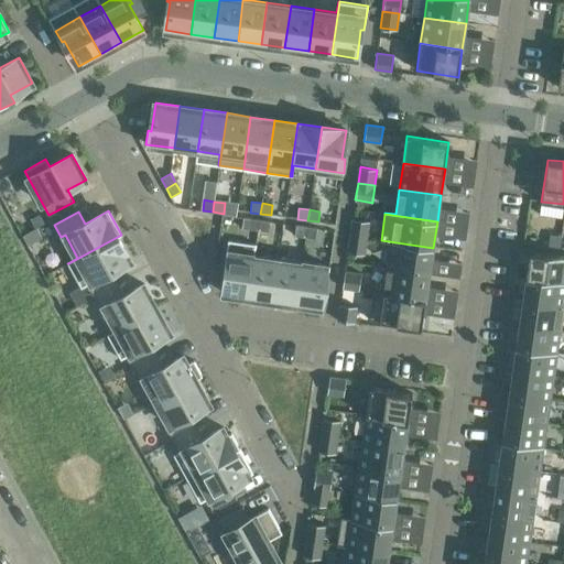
[(40,215),(31,220),(36,228),(44,224),(40,215)]
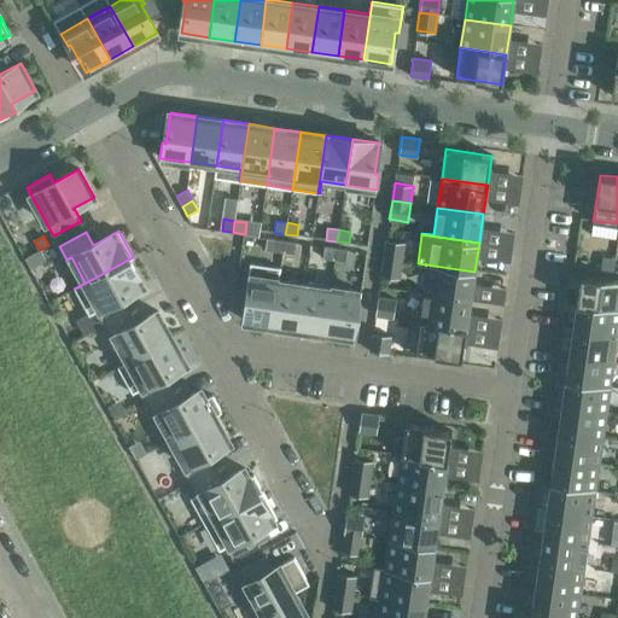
[(272,251),(283,252),(285,242),(273,239),(272,251)]
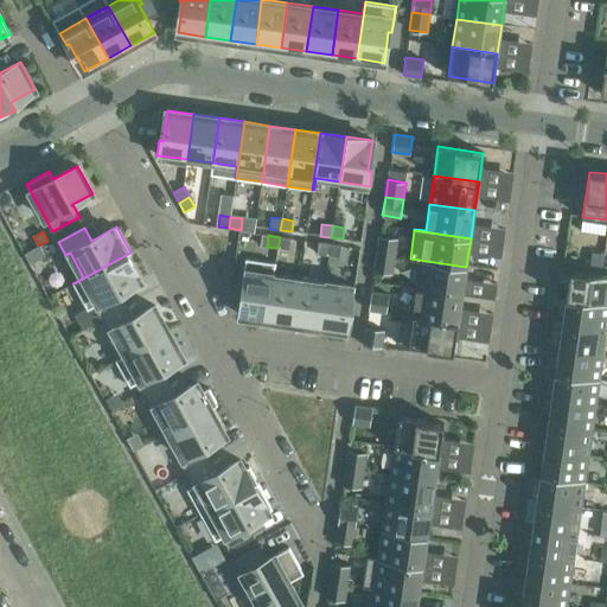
[(379,236),(377,254),(395,256),(397,238),(379,236)]
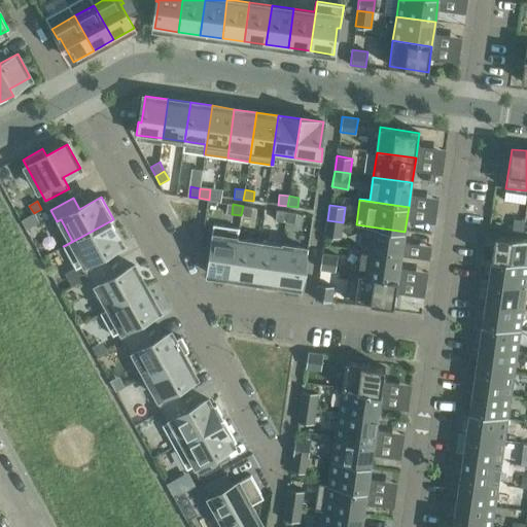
[(243,206),(241,215),(251,217),(252,207),(243,206)]
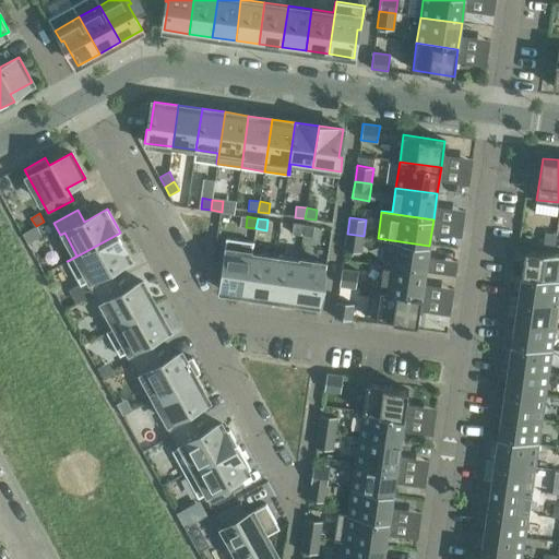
[(292,234),(302,235),(304,225),(294,223),(292,234)]
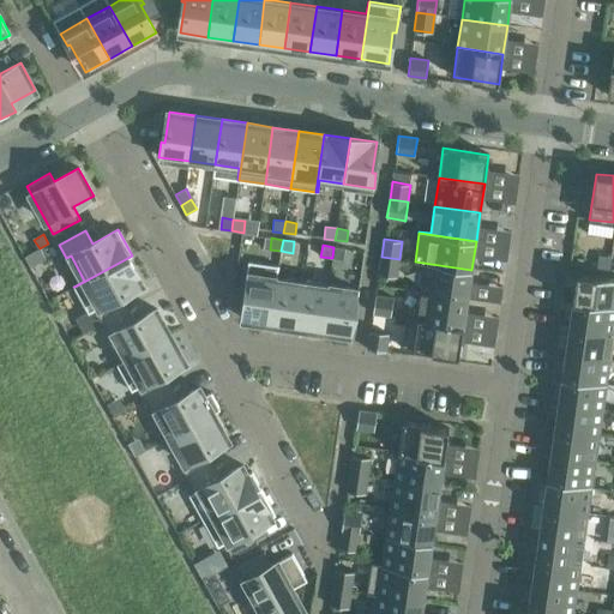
[(333,247),(332,258),(343,260),(345,248),(333,247)]
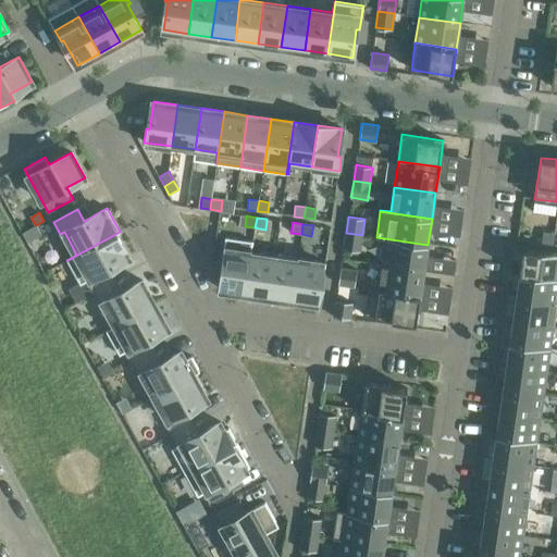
[(36,225),(23,233),(28,243),(41,235),(36,225)]
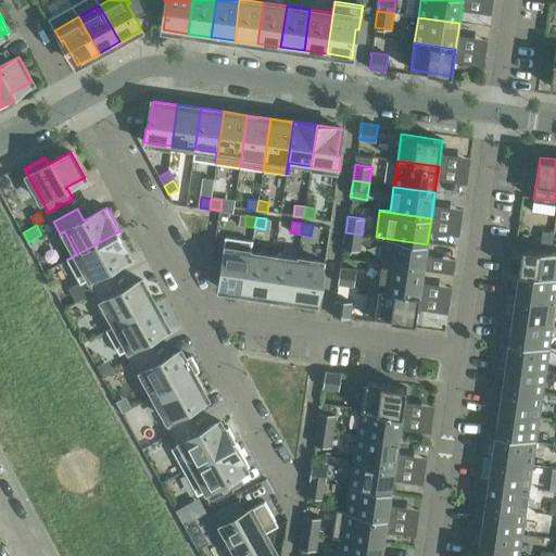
[(86,280),(92,292),(116,279),(110,267),(129,256),(116,234),(119,231),(67,260),(80,283),(86,280)]
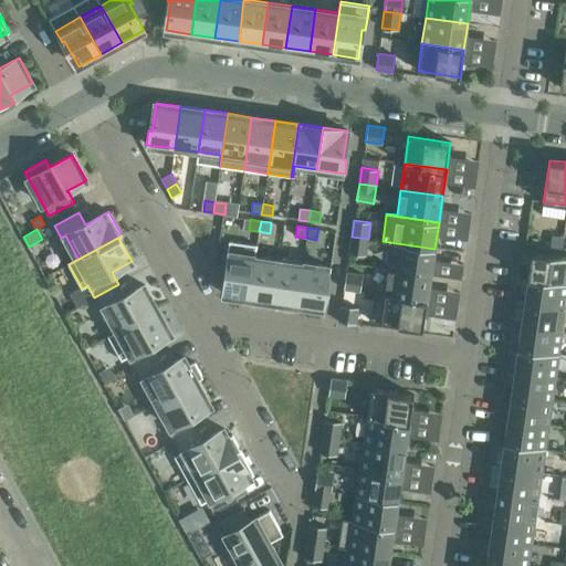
[(551,247),(562,248),(564,238),(552,236),(551,247)]
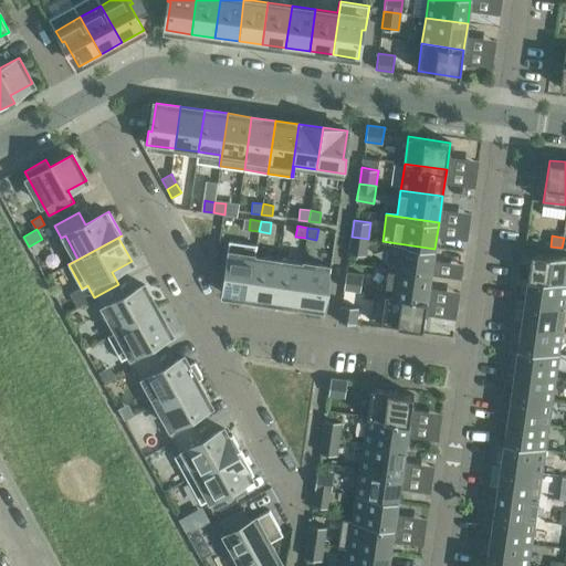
[(368,239),(352,237),(349,253),(366,255),(368,239)]
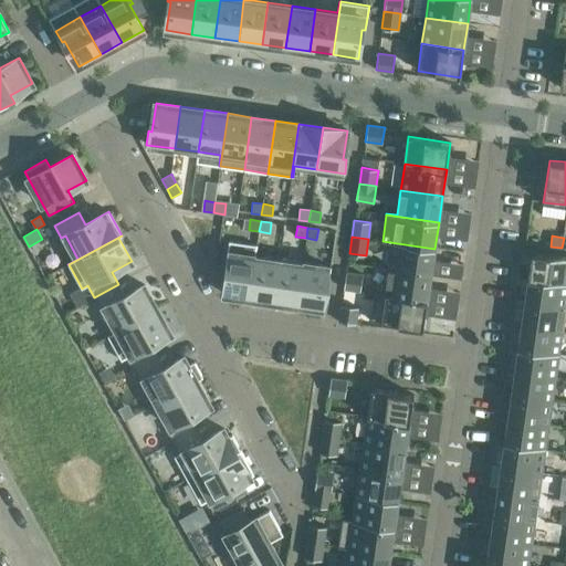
[(392,243),(389,269),(431,274),(435,249),(383,241),(383,242),(392,243)]
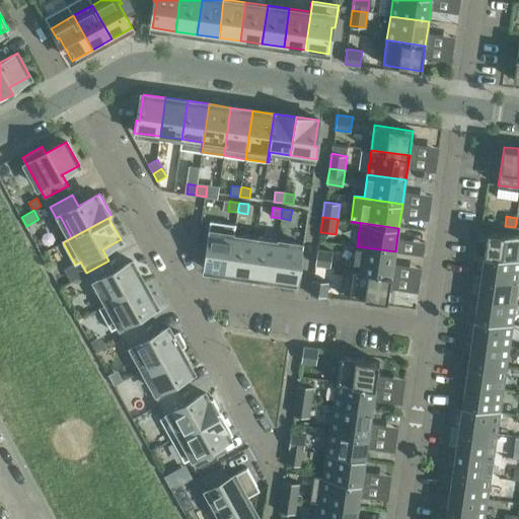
[(206,270),(228,273),(234,234),(208,231),(207,243),(210,244),(206,270)]
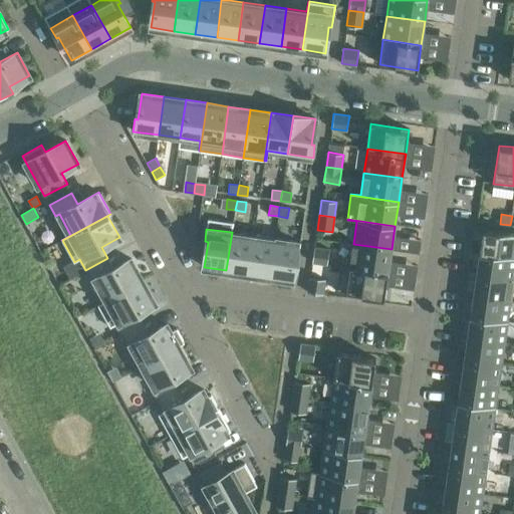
[(513,233),(483,229),(480,252),(513,256),(513,233)]
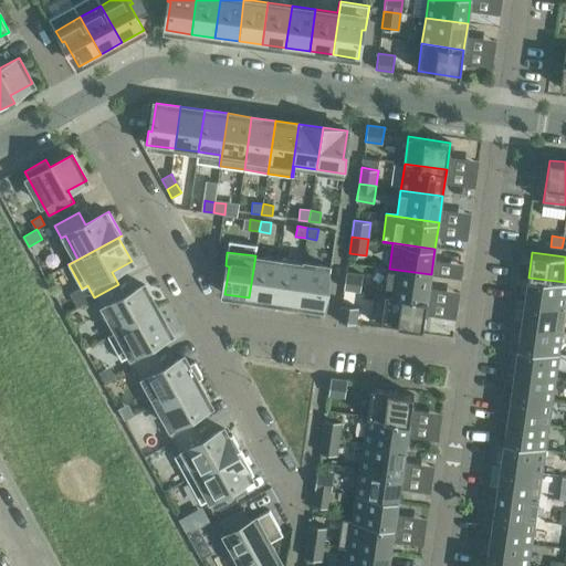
[(249,297),(273,302),(279,260),(255,255),(249,297)]
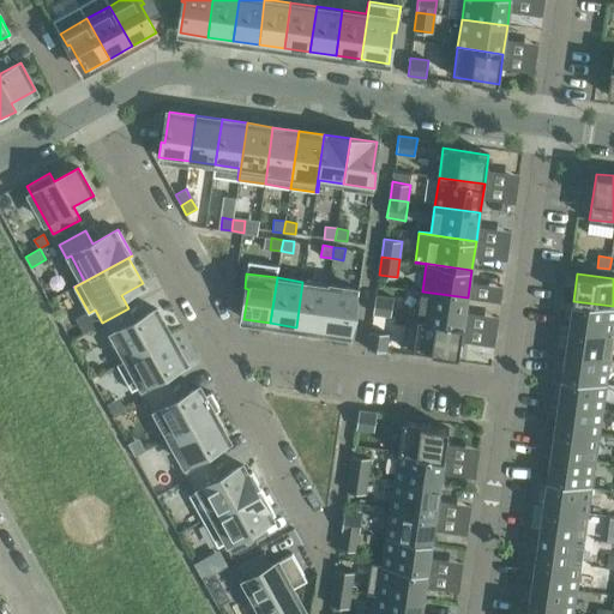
[(302,282),(296,327),(321,331),(329,286),(302,282)]
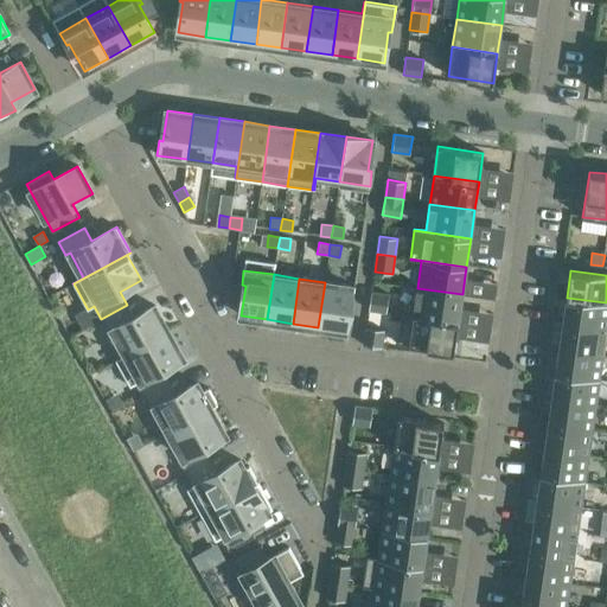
[(325,282),(318,327),(345,331),(349,300),(353,301),(355,286),(325,282)]
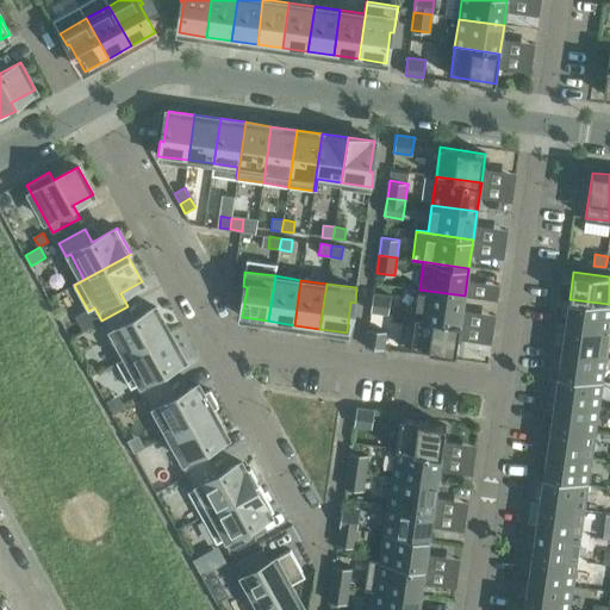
[(404,315),(404,316),(460,324),(465,296),(419,290),(415,317),(404,315)]
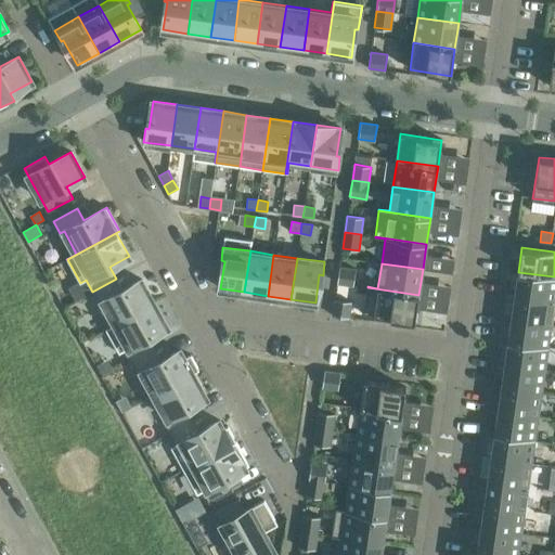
[(339,267),(337,283),(353,286),(356,269),(339,267)]
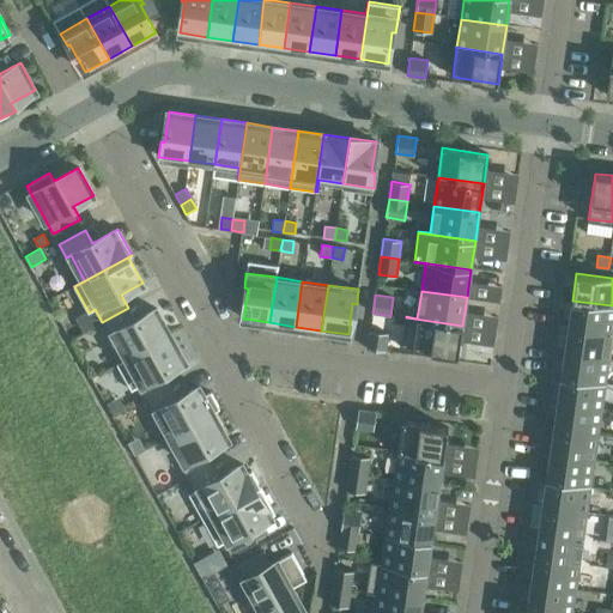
[(612,305),(572,301),(569,326),(612,333),(612,331),(612,305)]
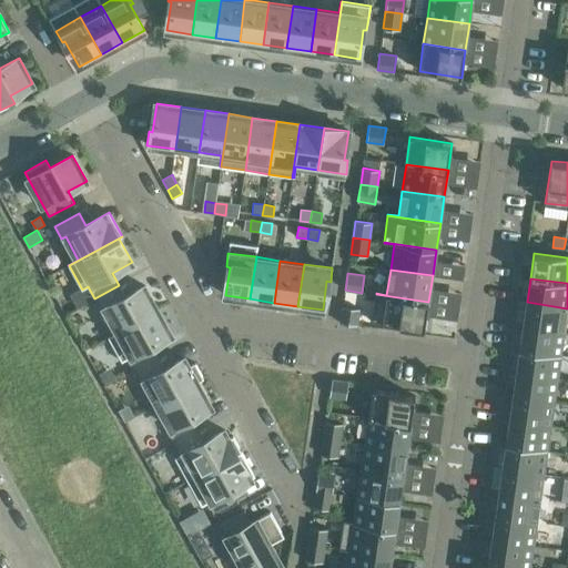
[(108,337),(109,337),(158,311),(144,286),(124,297),(119,285),(94,298),(101,311),(105,308),(118,332),(108,337)]
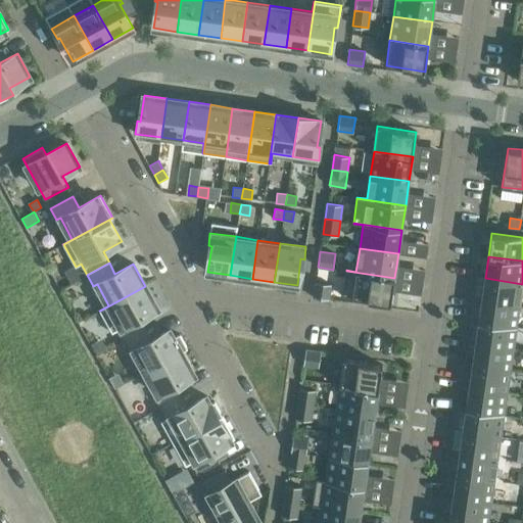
[(394,278),(346,271),(342,296),(391,303),(394,278)]
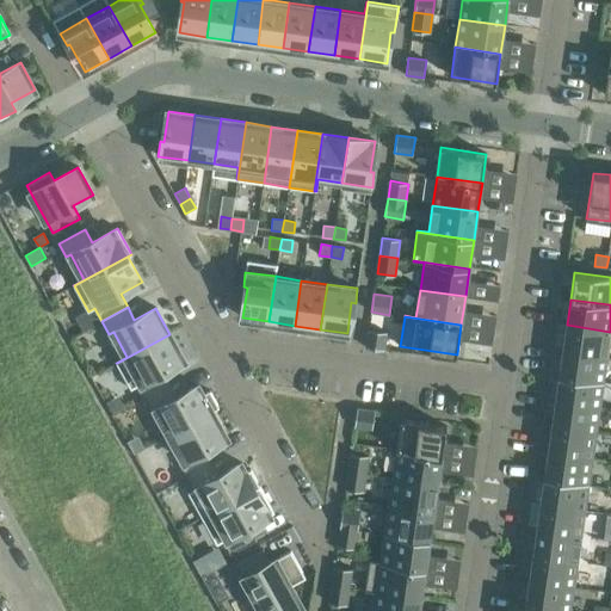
[(567,325),(563,351),(608,357),(610,332),(567,325)]
